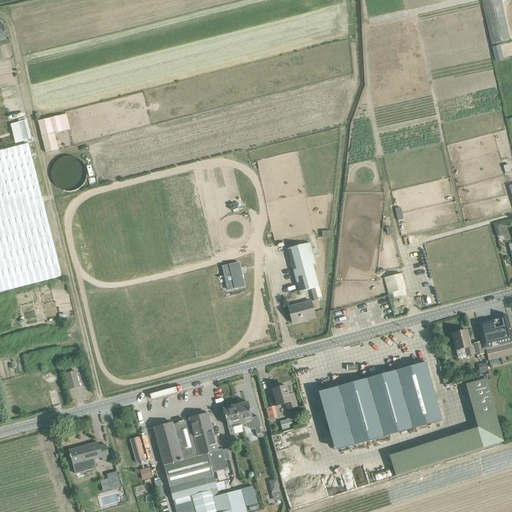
[(491,37),(492,43),(508,40),(505,29),(497,31),(498,35),(491,37)]
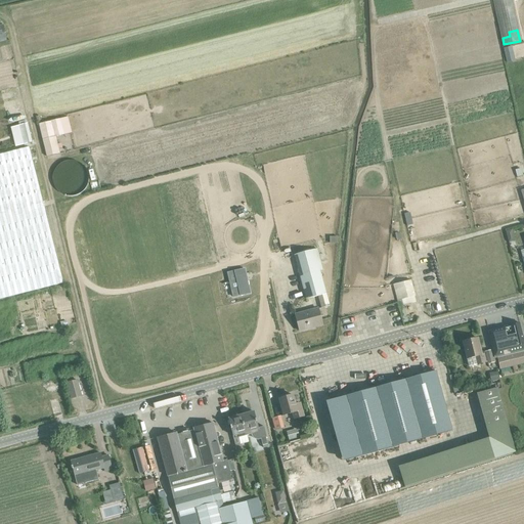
[(0,61),(12,59),(10,45),(0,46),(0,61)]
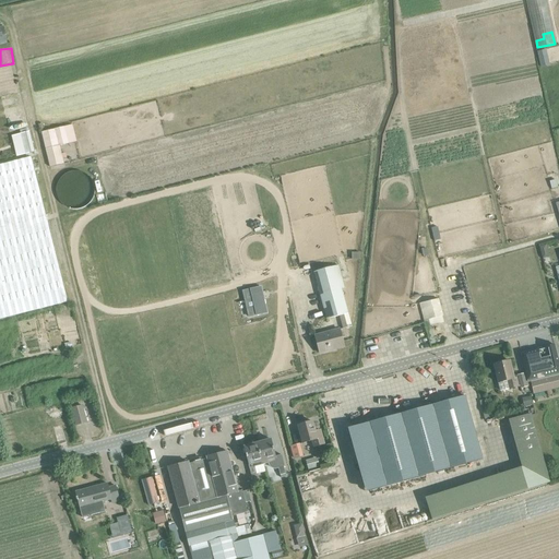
[(50,167),(63,164),(59,146),(68,144),(63,127),(42,132),(50,167)]
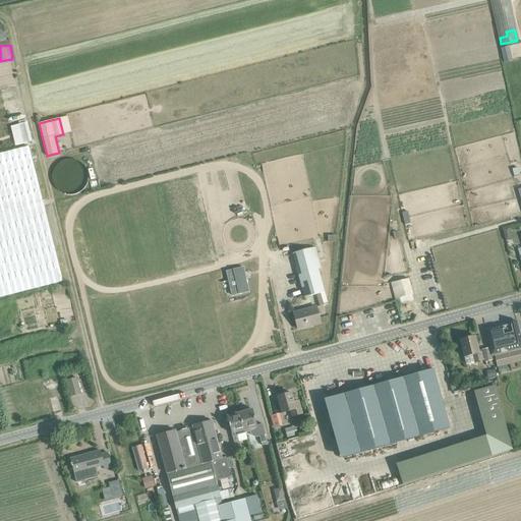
[(23,143),(32,141),(26,123),(19,125),(23,143)]
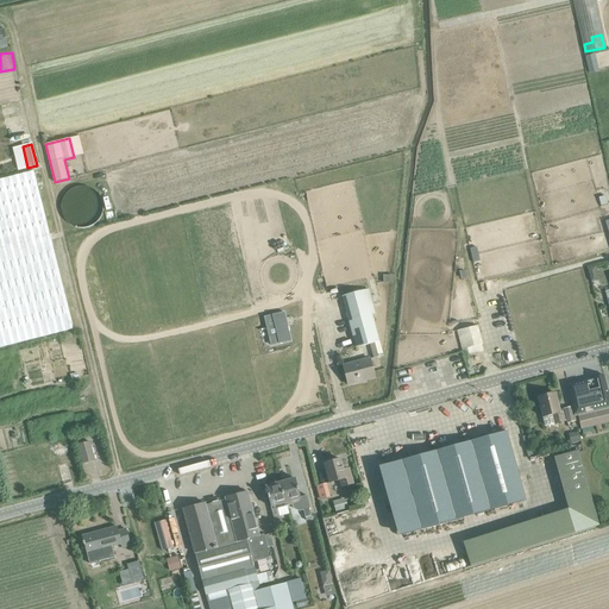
[(0,347),(74,328),(33,171),(0,180),(0,347)]
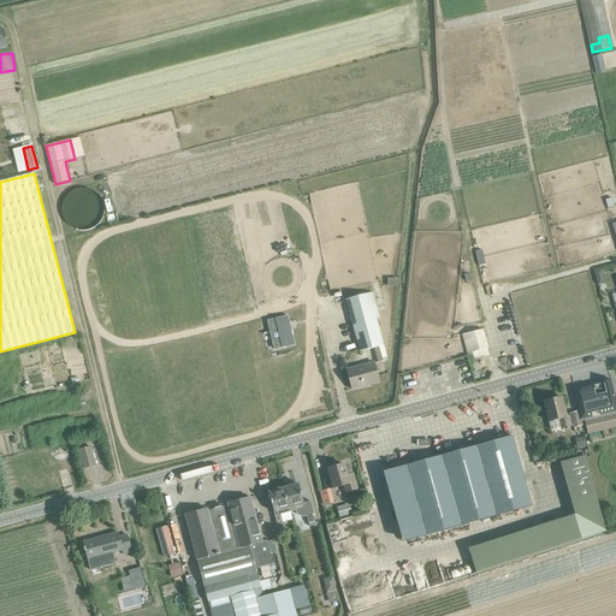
[(105,209),(105,205),(104,202),(101,199),(100,195),(96,194),(93,191),(89,190),(84,190),(78,191),(75,194),(72,196),(70,200),(67,202),(67,206),(66,209),(67,213),(69,217),(70,220),(72,223),(76,225),(78,226),(82,227),(87,229),(90,227),(94,226),(98,225),(100,223),(102,219),(104,217),(105,213),(105,209)]
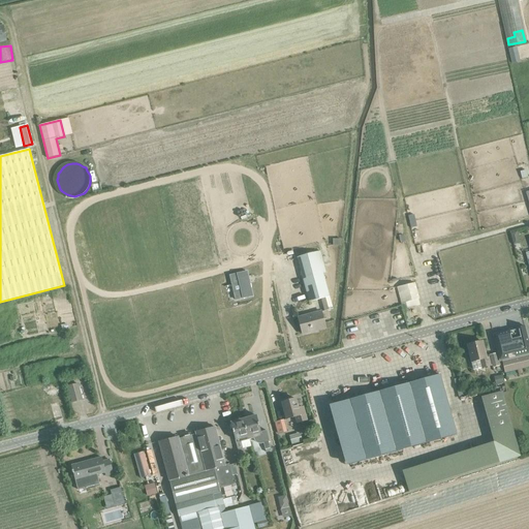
[(325,273),(320,251),(297,257),(309,303),(329,297),(322,274),(325,273)]
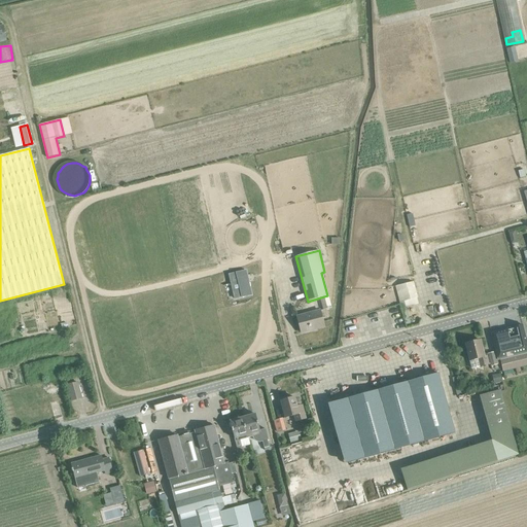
[(245,271),(229,275),(231,284),(238,282),(242,297),(251,294),(245,271)]
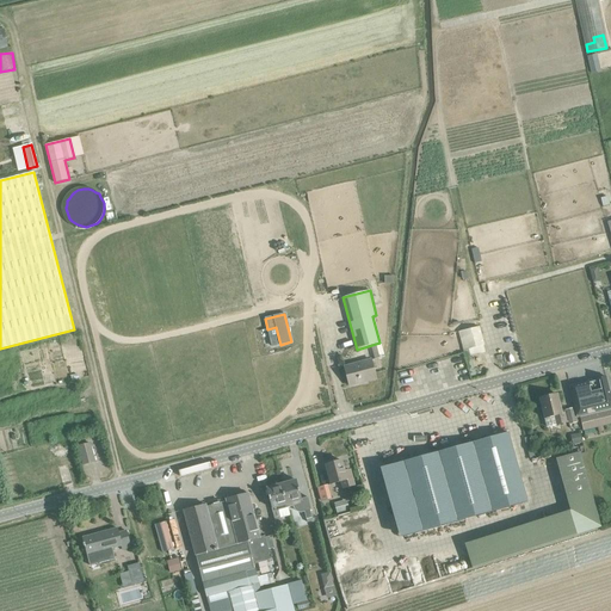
[(463,351),(483,345),(479,327),(458,332),(463,351)]
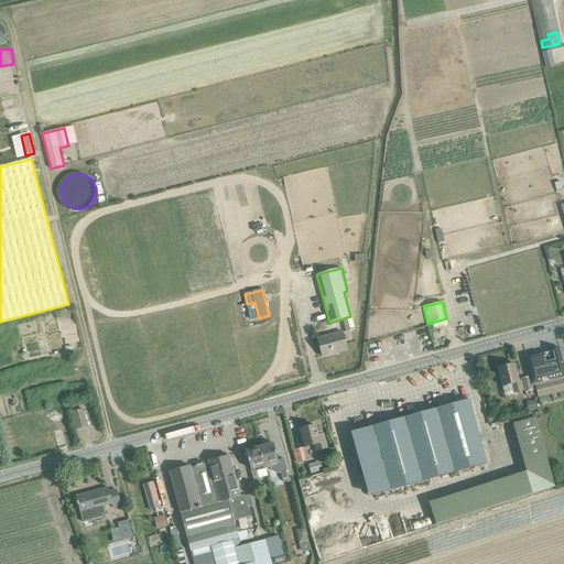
[(333,354),(347,349),(343,333),(317,339),(322,356),(323,356),(323,355),(333,353),(333,354)]
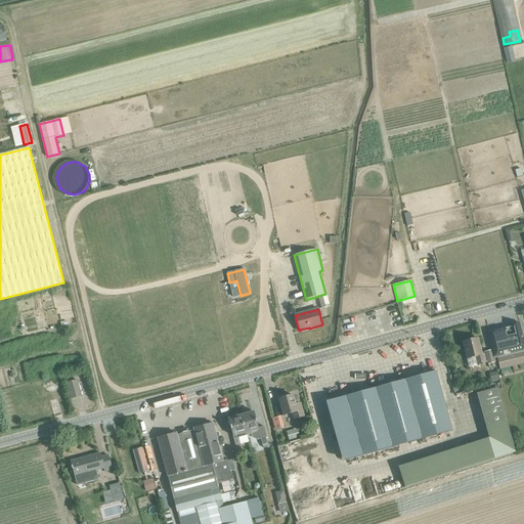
[(523,342),(520,323),(508,326),(508,328),(504,329),(500,329),(499,329),(496,330),(496,331),(490,332),(490,331),(488,332),(495,358),(497,358),(499,369),(523,363),(523,342)]
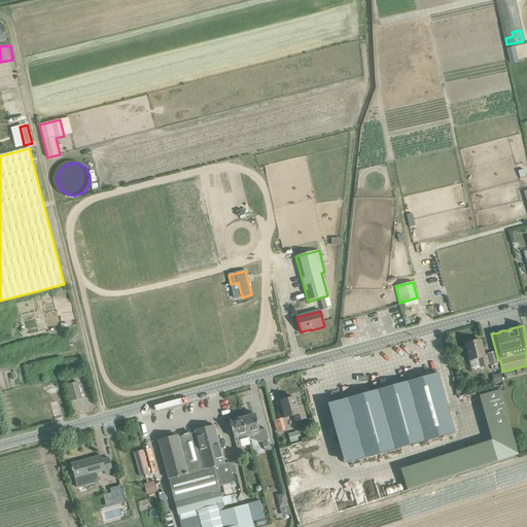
[(465,344),(469,361),(471,369),(488,364),(486,356),(484,357),(480,341),(465,344)]
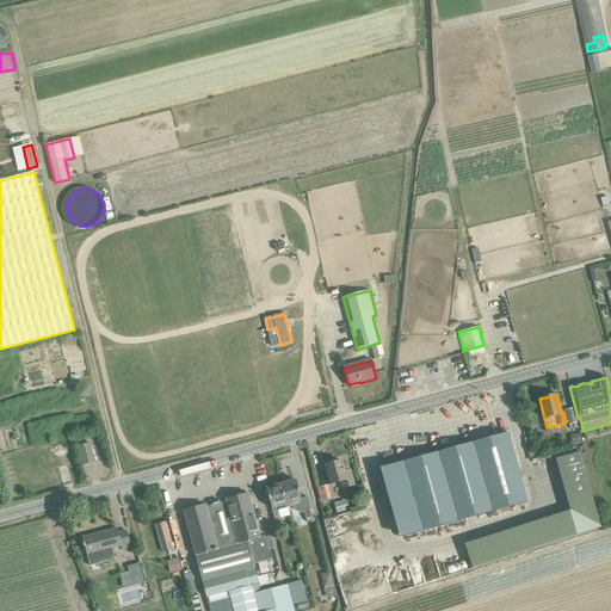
[(569,425),(576,423),(573,408),(566,411),(569,425)]
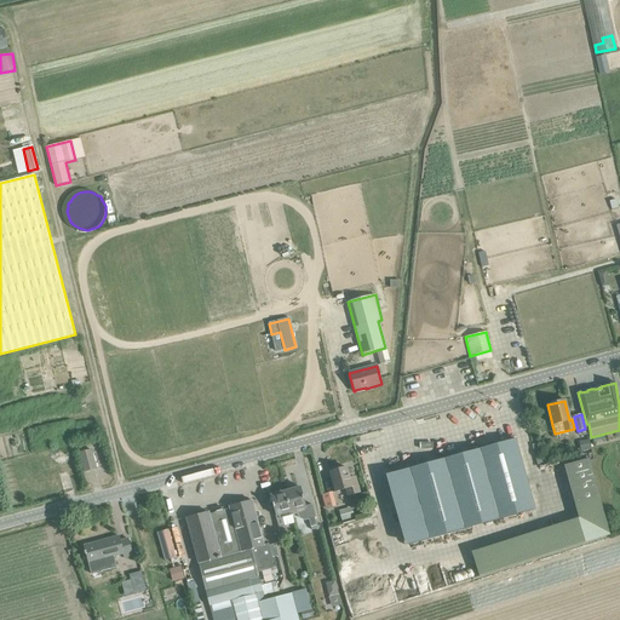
[(480,449),(409,469),(429,539),(534,510),(515,440),(514,440),(514,438),(501,442),(501,443),(493,446),(493,443),(480,448),(480,449)]
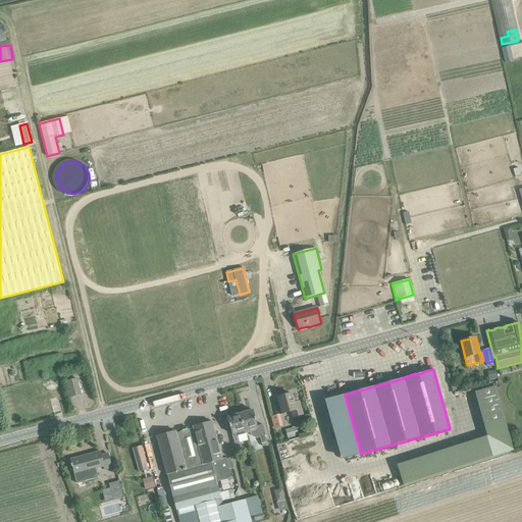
[(489,379),(497,377),(496,370),(488,372),(489,379)]
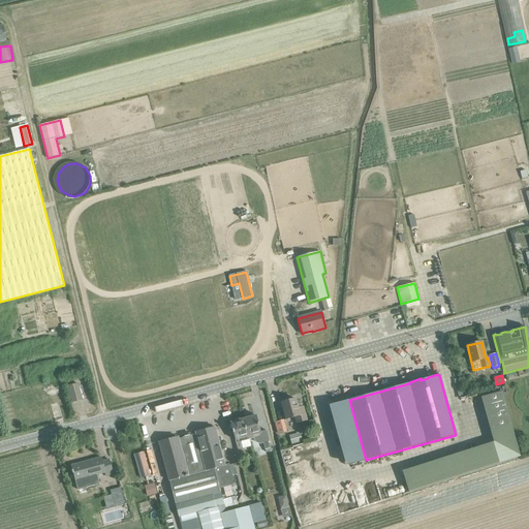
[(71,403),(82,400),(78,384),(67,386),(71,403)]
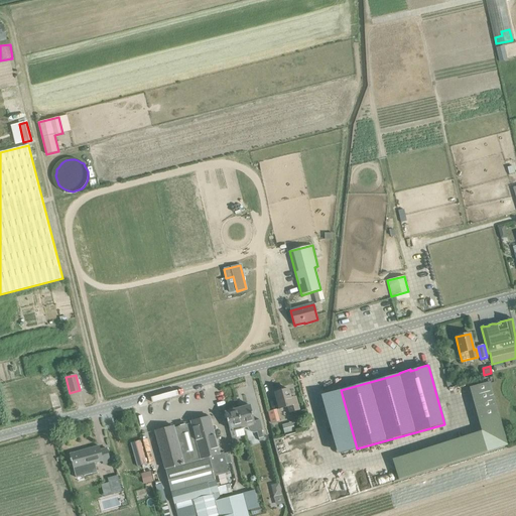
[(489,382),(469,388),(478,420),(498,414),(489,382)]
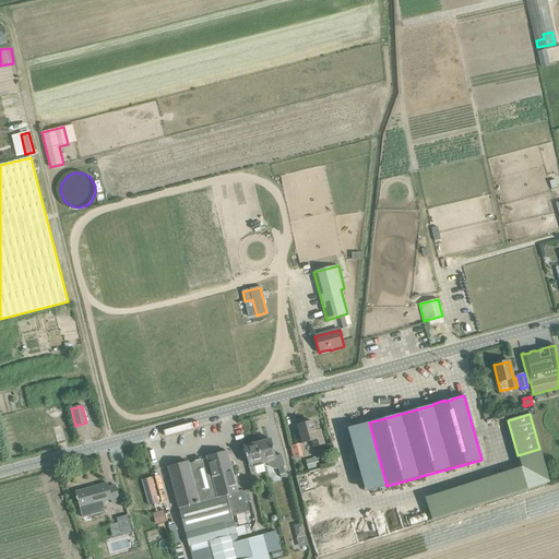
[(312,441),(313,447),(324,444),(320,430),(320,431),(316,432),(312,421),(297,426),(302,443),(312,441)]
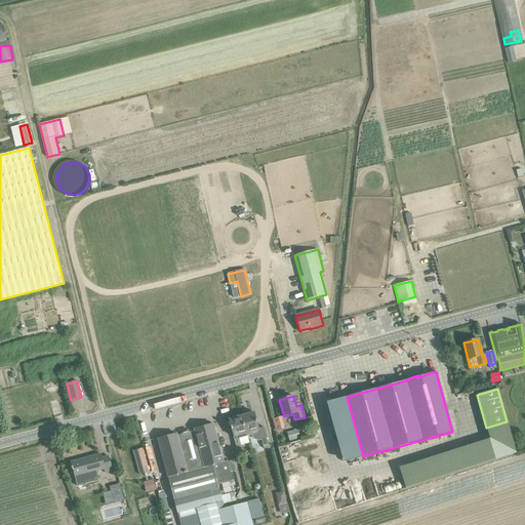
[(246,415),(242,416),(248,436),(251,435),(252,437),(253,438),(254,440),(257,441),(261,440),(263,446),(264,446),(264,448),(268,447),(268,445),(266,439),(267,438),(265,428),(258,429),(254,413),(252,413),(252,412),(247,413),(247,414),(246,415)]
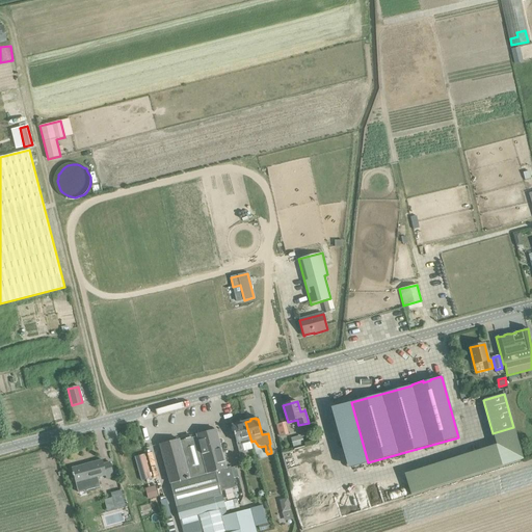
[(237,446),(251,442),(245,422),(242,423),(242,422),(237,423),(237,424),(232,425),(237,446)]
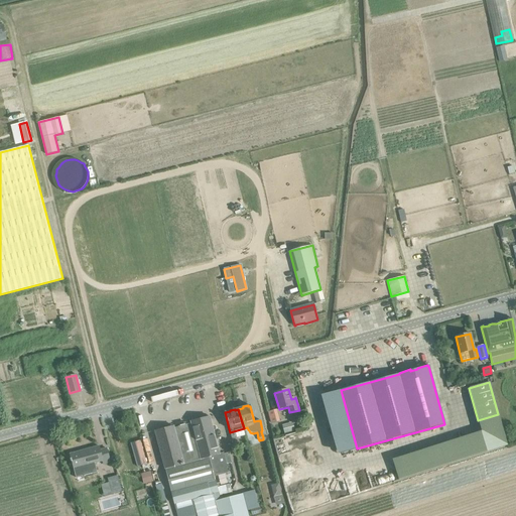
[(507,446),(498,414),(478,420),(482,433),(391,462),(399,481),(507,446)]
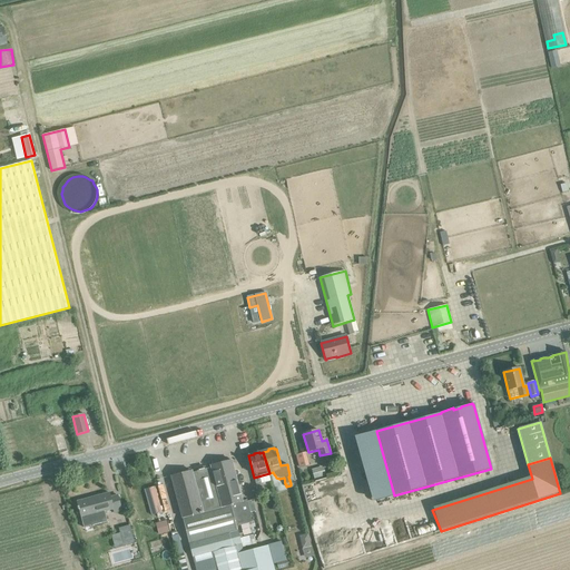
[(210,465),(212,468),(222,508),(231,505),(236,527),(252,522),(246,501),(242,502),(239,492),(239,491),(236,482),(237,482),(235,475),(237,475),(237,474),(234,475),(233,472),(234,472),(234,471),(231,461),(232,461),(231,460),(228,461),(214,465),(210,465)]
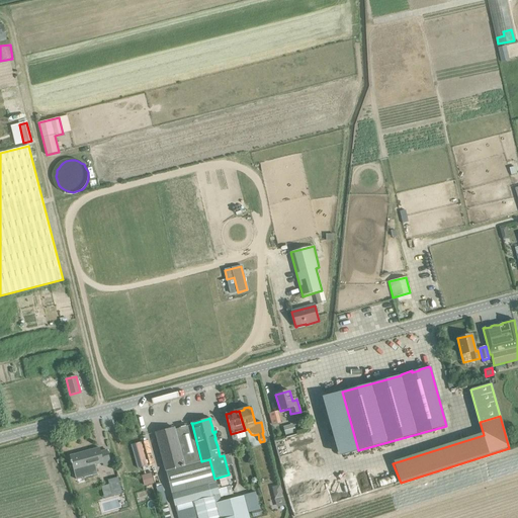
[(158,432),(156,433),(158,442),(158,443),(161,451),(161,452),(163,461),(166,470),(175,506),(216,496),(219,495),(220,495),(217,483),(216,483),(214,479),(209,459),(201,461),(192,425),(187,426),(186,425),(179,427),(179,428),(179,429),(175,430),(174,428),(171,429),(158,432)]
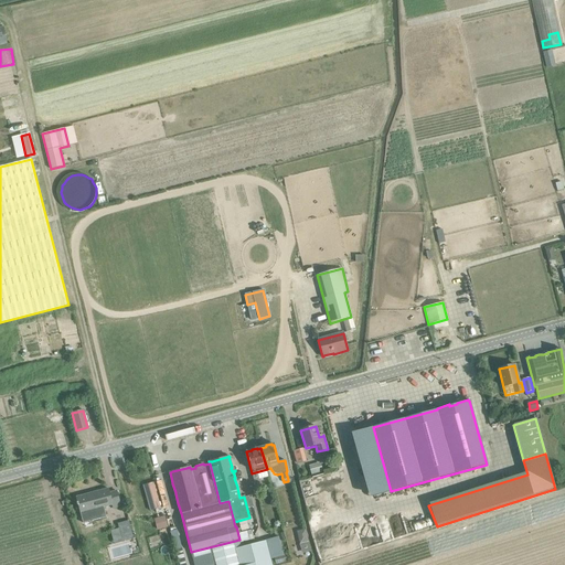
[(76,497),(78,503),(77,503),(78,509),(80,509),(82,516),(83,519),(97,515),(96,513),(113,509),(114,512),(121,510),(116,491),(109,493),(108,489),(92,493),(93,494),(88,496),(87,494),(76,497)]
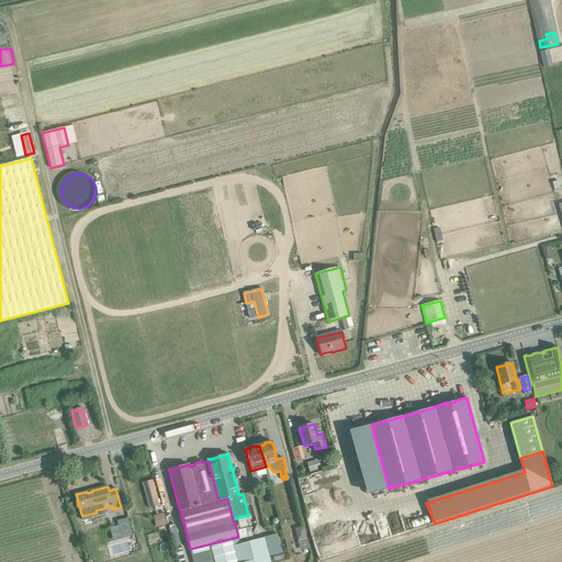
[(165,513),(154,516),(157,527),(168,524),(165,513)]
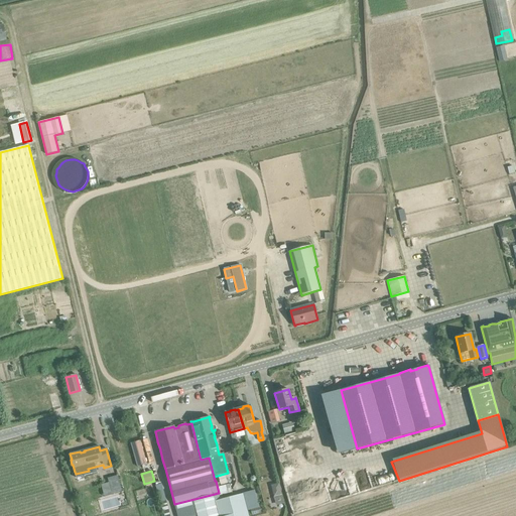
[(273,497),(282,495),(279,483),(272,485),(271,487),(273,497)]
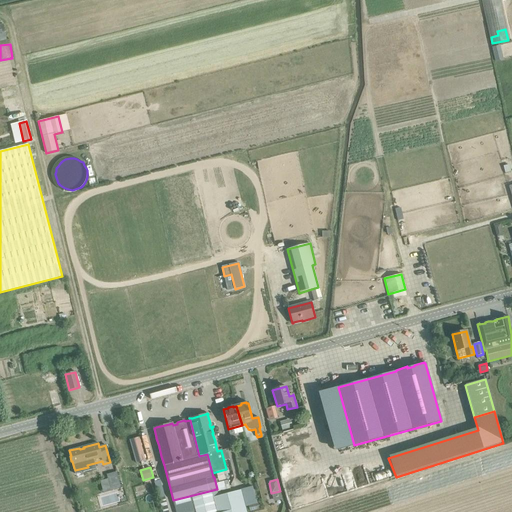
[(113,491),(114,490),(113,484),(103,487),(105,493),(107,492),(108,497),(114,495),(113,491)]
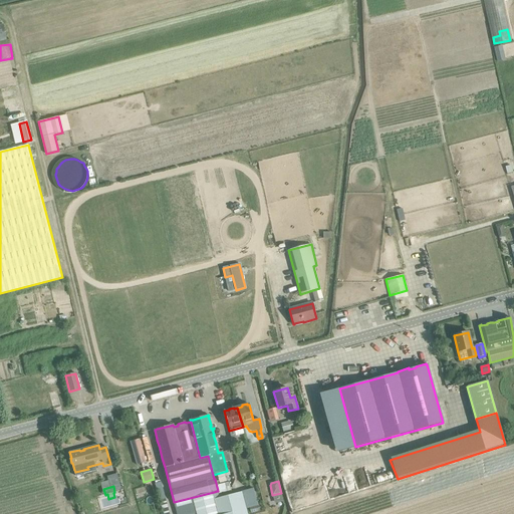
[(214,500),(219,498),(217,491),(214,492),(174,502),(176,512),(195,507),(194,505),(214,500)]
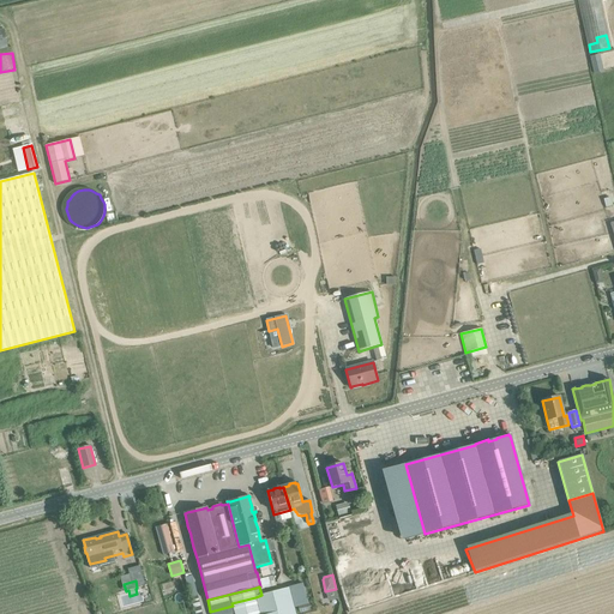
[(295,613),(288,588),(262,595),(256,597),(260,613),(295,613)]
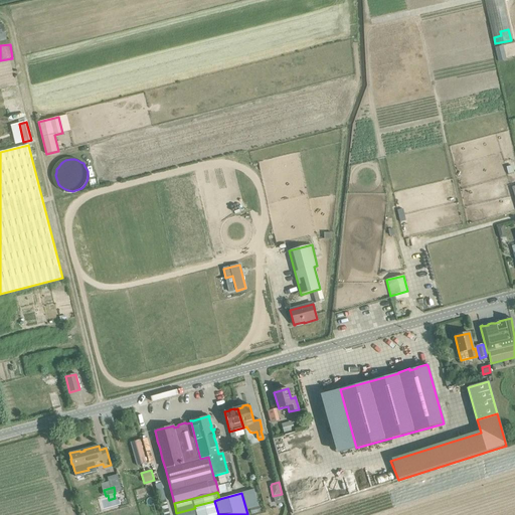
[(194,506),(195,508),(196,514),(218,514),(214,501),(194,506)]
